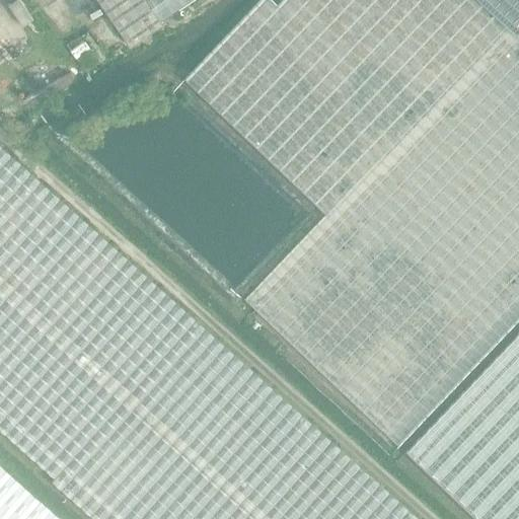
[(15,0),(8,5),(22,25),(33,17),(20,0),(15,0)]
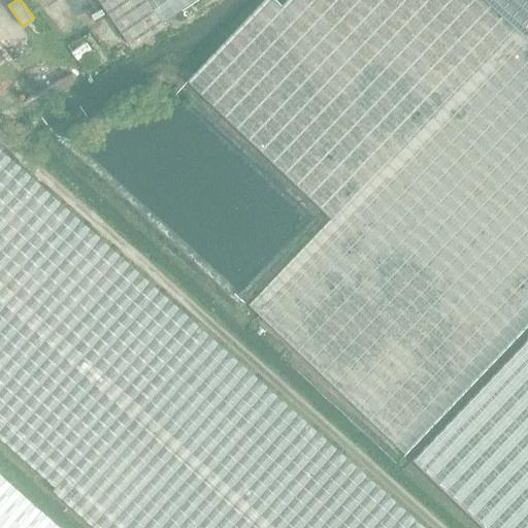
[(98,0),(132,47),(164,25),(161,21),(146,0),(98,0)]
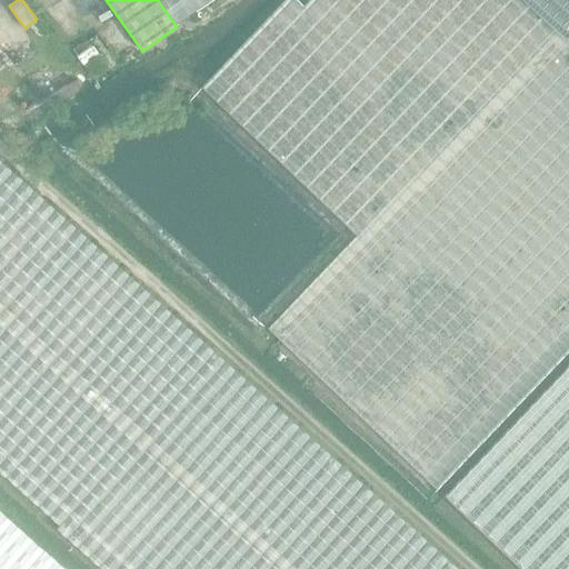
[(158,0),(173,22),(206,0),(158,0)]
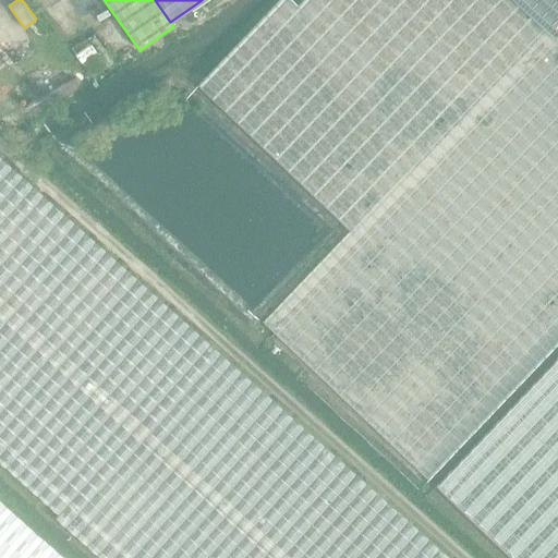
[(280,0),(198,86),(208,97),(350,231),(263,322),(428,480),(557,342),(557,36),(555,39),(513,0),(304,0),(298,7),(291,0),(280,0)]
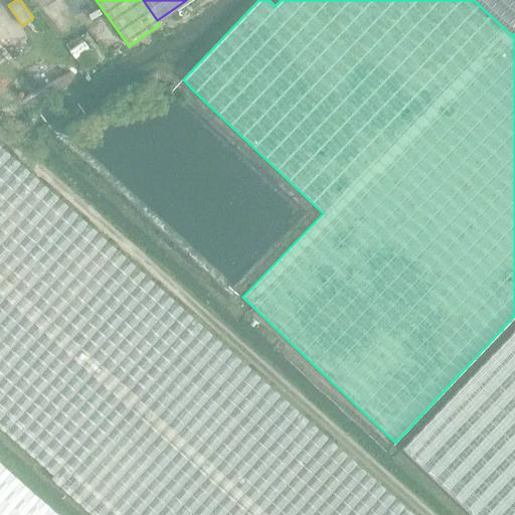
[(514,0),(474,0),(512,36),(514,33),(514,0)]
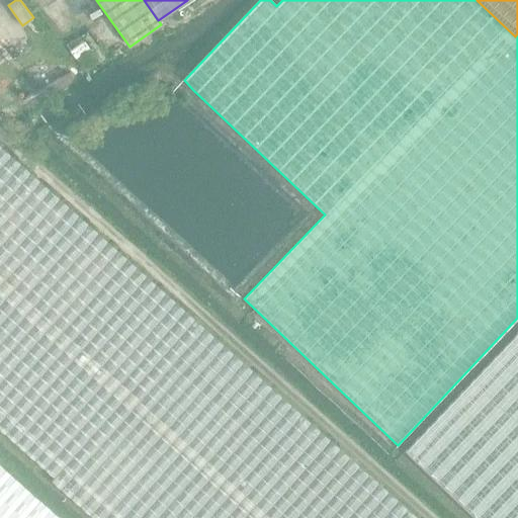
[(86,41),(72,52),(87,73),(101,63),(86,41)]
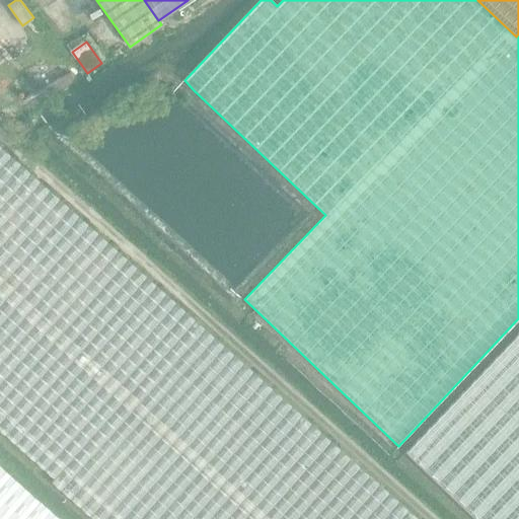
[(53,482),(94,518),(418,518),(194,317),(46,186),(0,145),(0,429),(56,478),(53,482)]
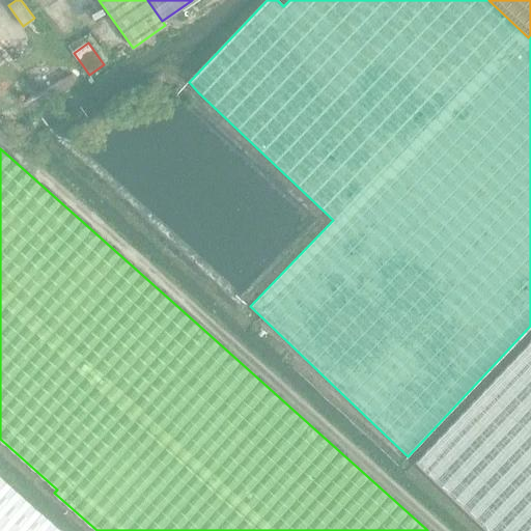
[(530,530),(530,342),(417,463),(488,530),(530,530)]
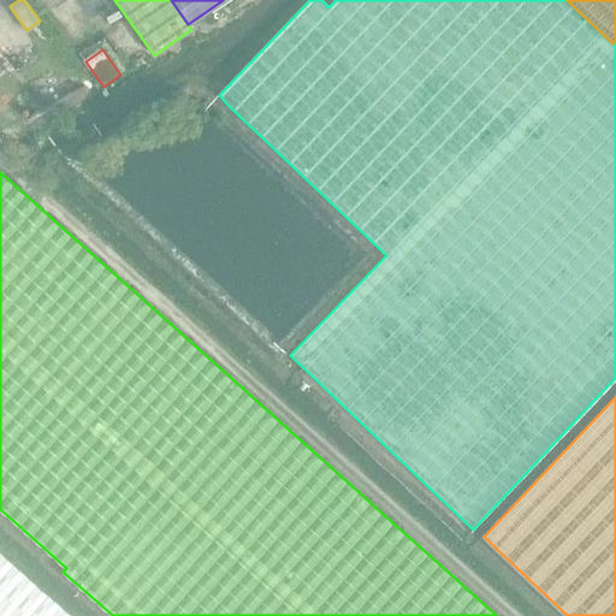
[(0,615),(76,615),(51,593),(48,596),(0,551),(0,615)]
